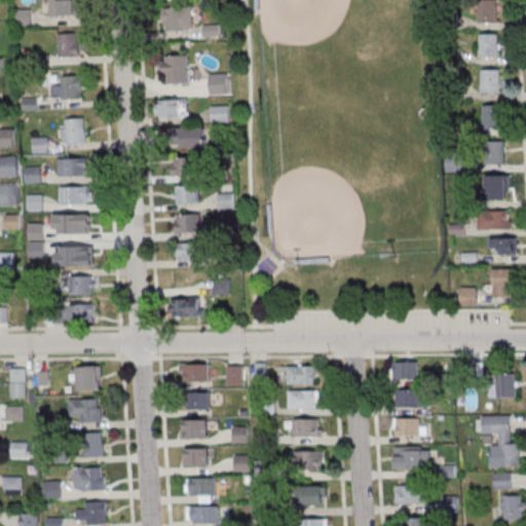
[(48,0),(49,16),(77,16),(76,0),(48,0)]
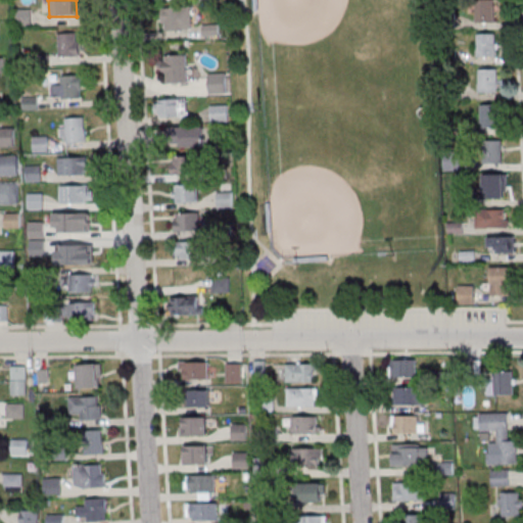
[(474,0),(475,24),(495,24),(495,0),(474,0)]
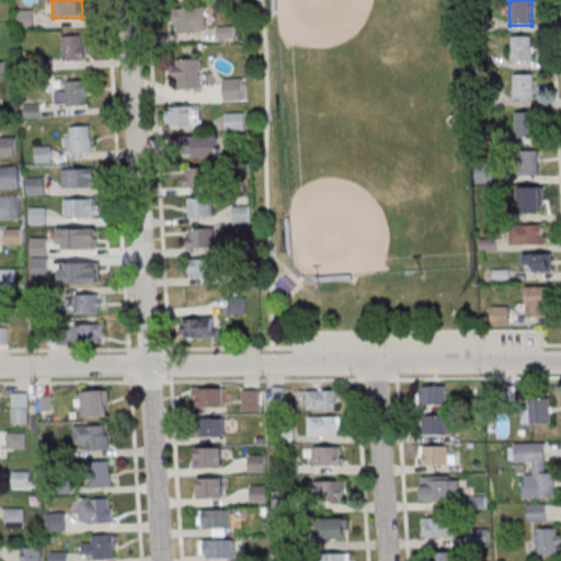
[(206,34),(206,10),(174,10),(174,34),(206,34)]
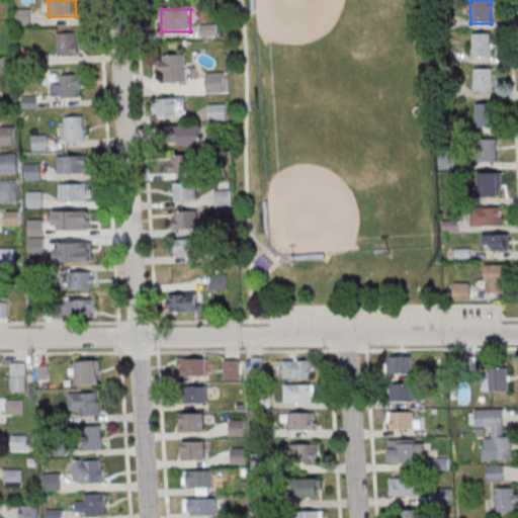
[(31,10),(18,10),(18,24),(31,24),(31,10)]
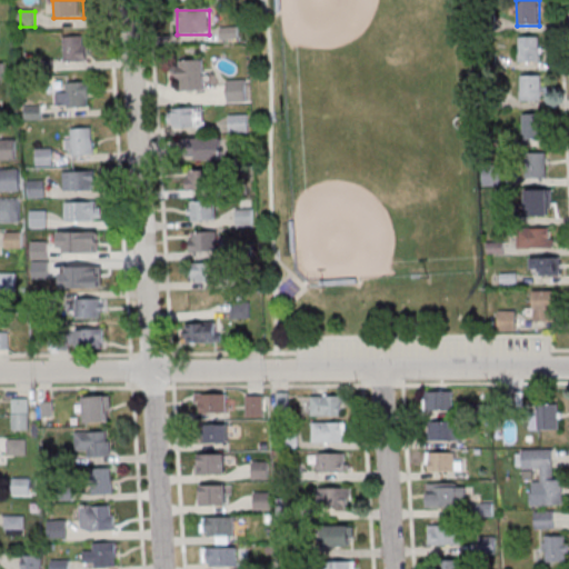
[(222,40),(237,39),(237,29),(221,29),(222,40)]
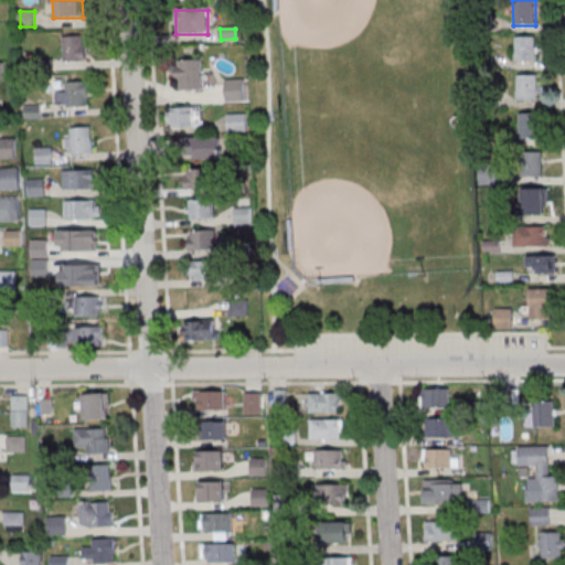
[(514,36),(514,62),(537,62),(537,36),(514,36)]
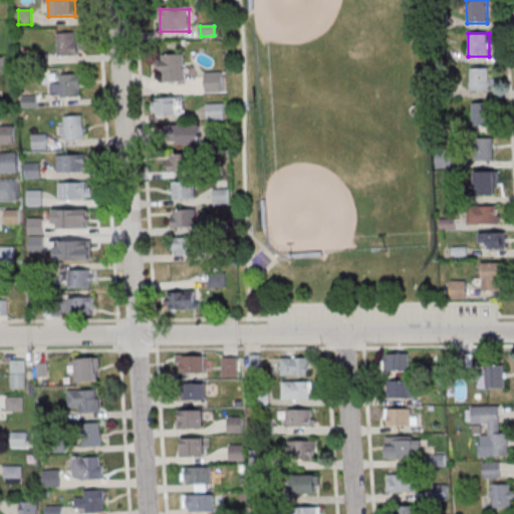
[(57,34),(57,57),(78,57),(78,34),(57,34)]
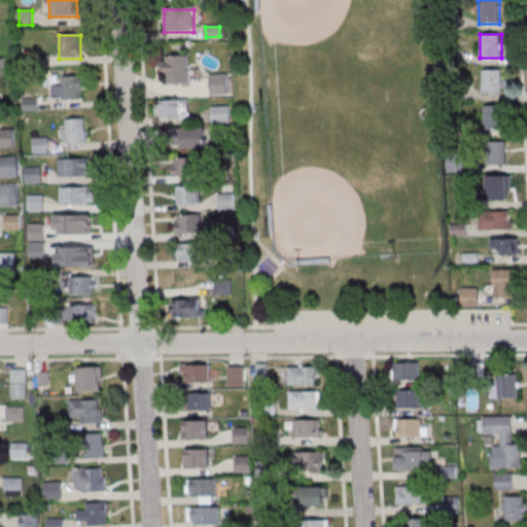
[(165,85),(188,85),(188,57),(165,57),(165,85)]
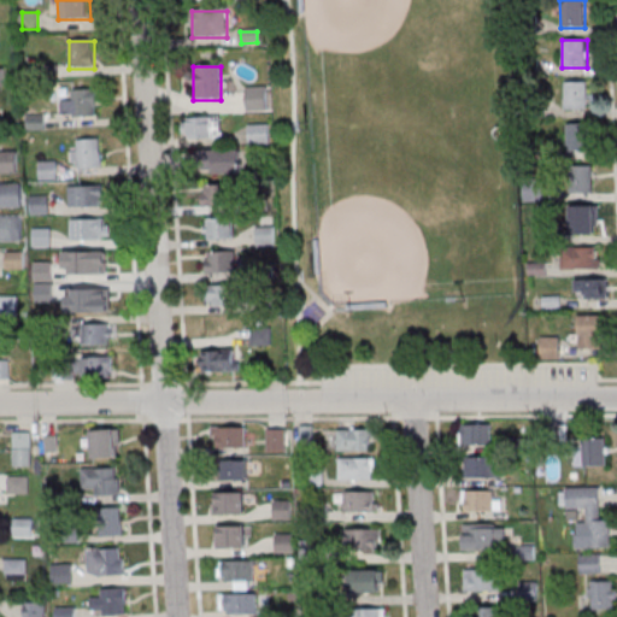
[(564,81),(564,109),(587,109),(587,81),(564,81)]
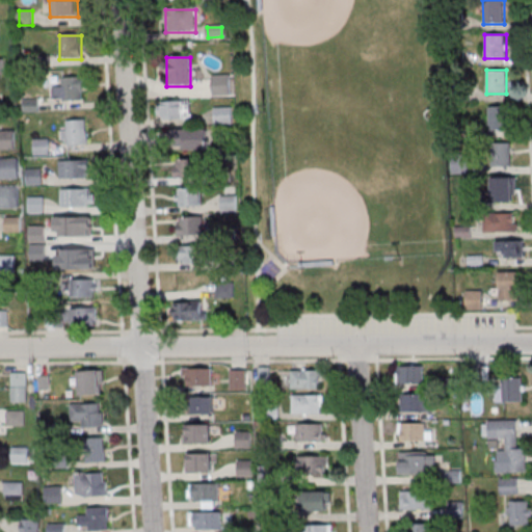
[(52,100),(83,100),(83,76),(61,76),(61,87),(52,87),(52,100)]
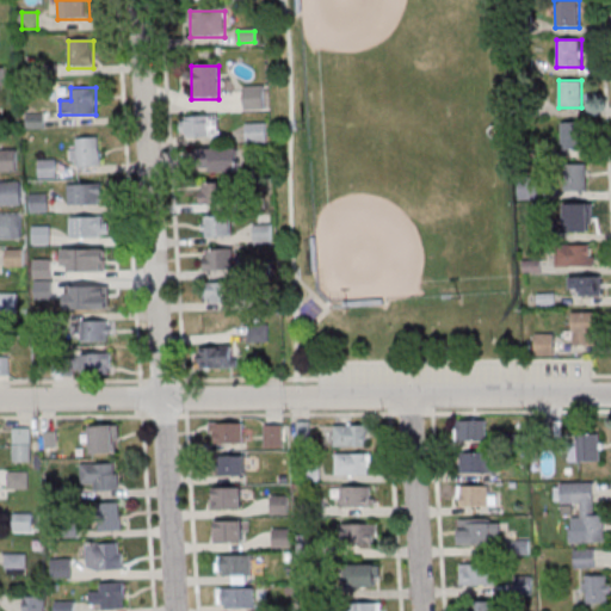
[(245,110),(264,110),(264,92),(245,92),(245,110)]
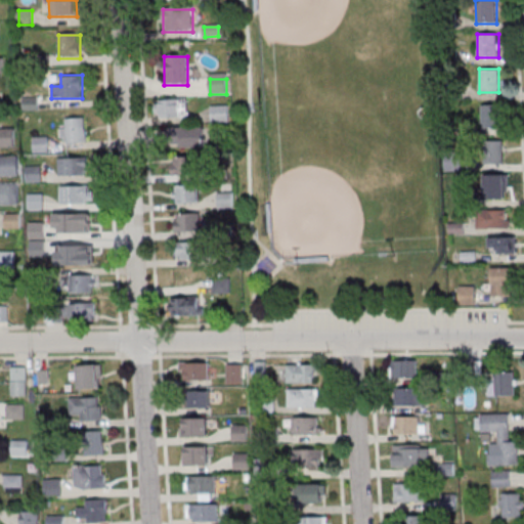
[(38,110),(38,97),(23,97),(23,110),(38,110)]
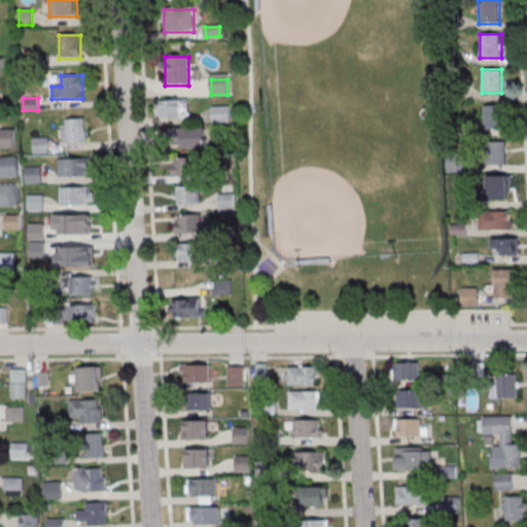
[(156,118),(188,118),(188,101),(156,101),(156,118)]
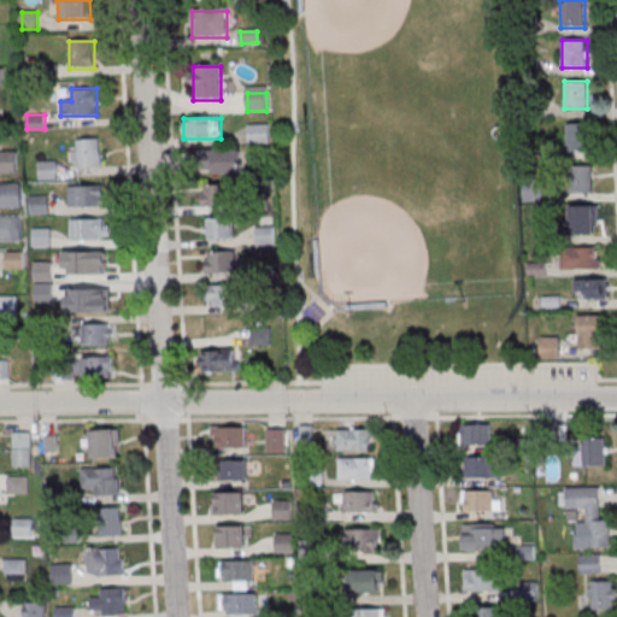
[(566,123),(566,152),(588,152),(588,123),(566,123)]
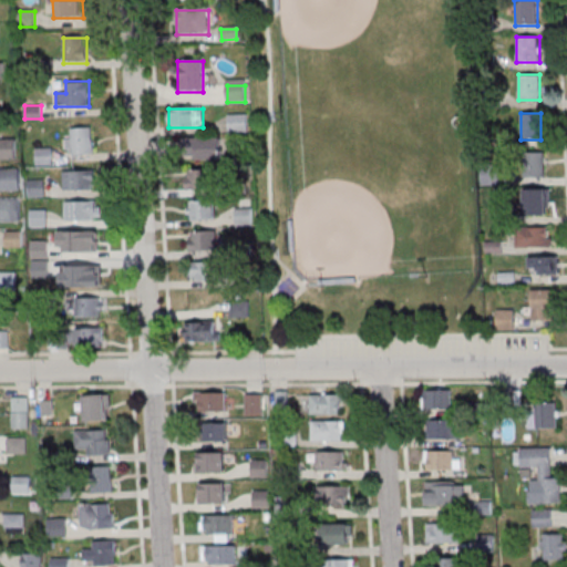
[(246,116),(229,116),(229,132),(246,132),(246,116)]
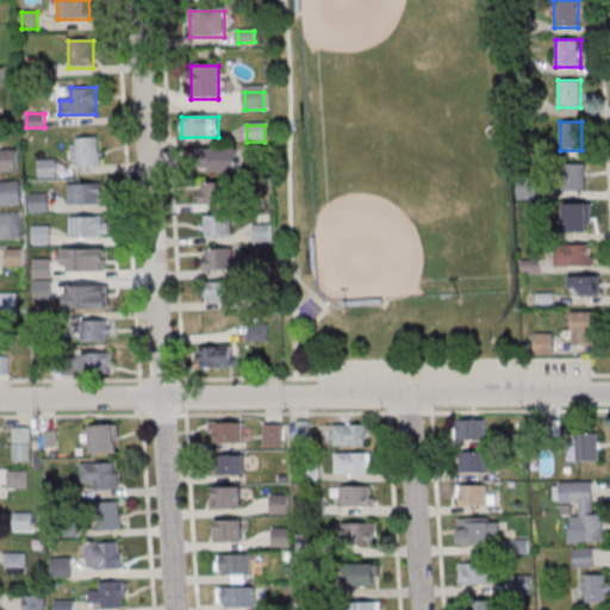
[(72,166),(100,166),(100,137),(72,137),(72,166)]
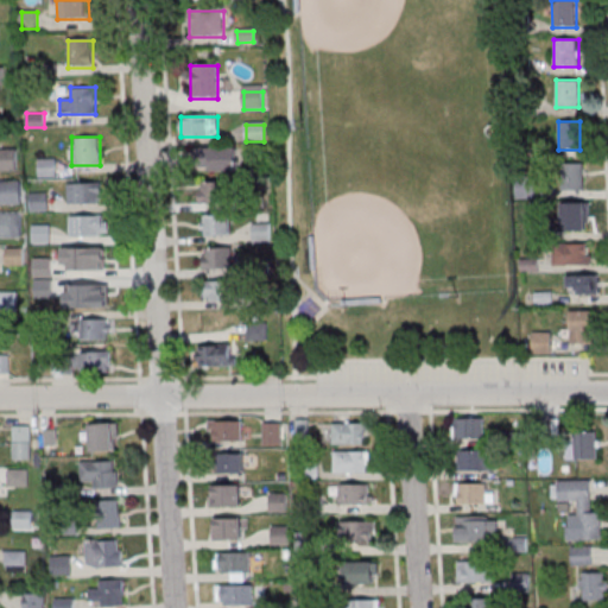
[(0,169),(18,170),(18,149),(0,149),(0,169)]
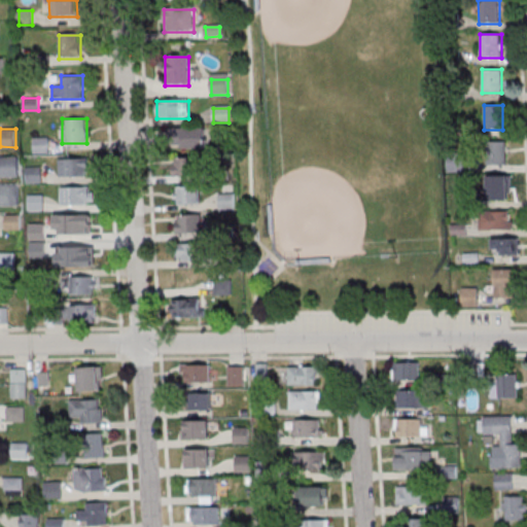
[(206,130),(172,130),(172,148),(206,148),(206,130)]
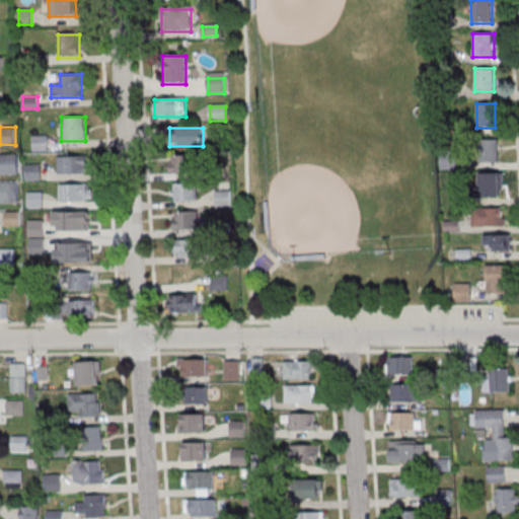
[(48,151),(48,135),(32,135),(32,151),(48,151)]
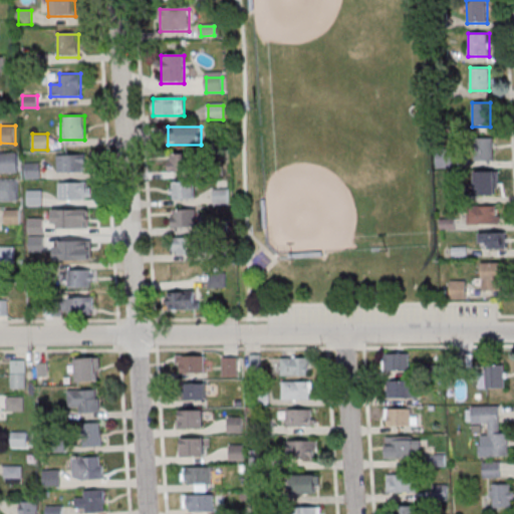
[(493,139),(475,139),(475,162),(493,162),(493,139)]
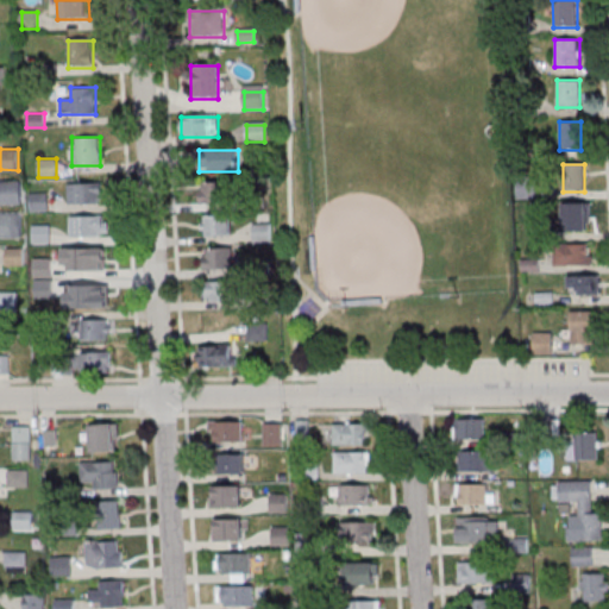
[(22,181),(0,180),(0,203),(22,205),(22,181)]
